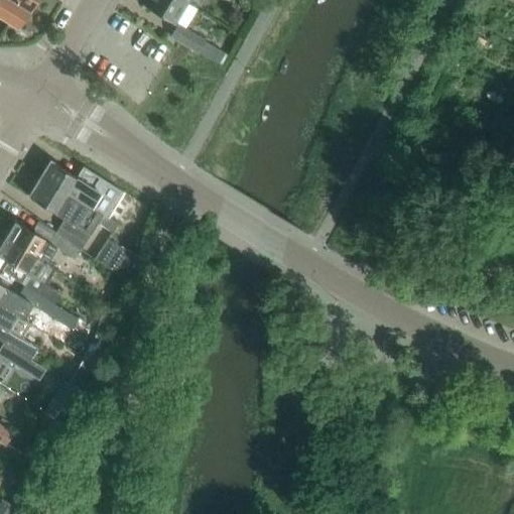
[(12,0),(0,0),(0,16),(21,29),(31,12),(12,0)]
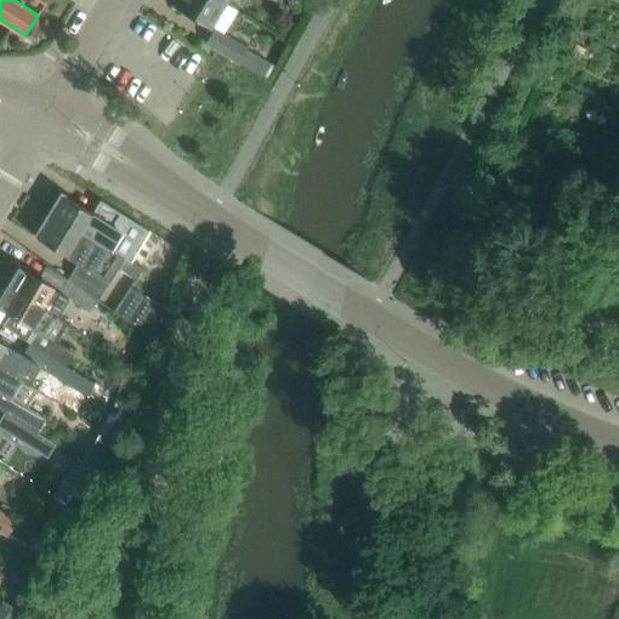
[(15,0),(38,15),(46,0),(15,0)]
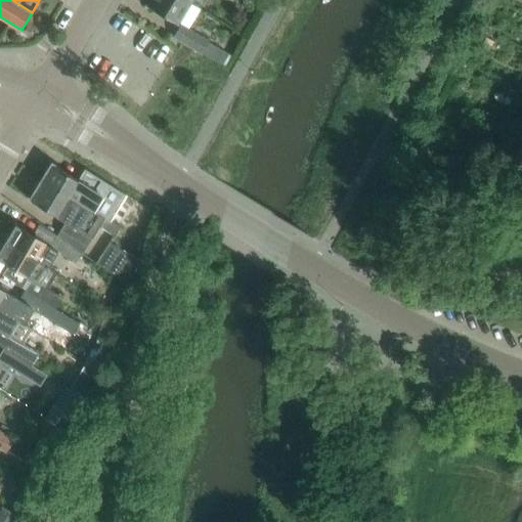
[(177,26),(190,4),(182,0),(153,0),(148,7),(177,26)]
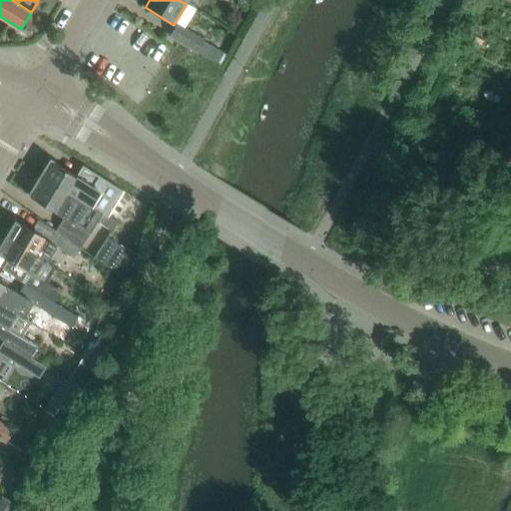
[(179,25),(172,37),(199,53),(219,65),(226,53),(206,42),(206,41),(179,25)]
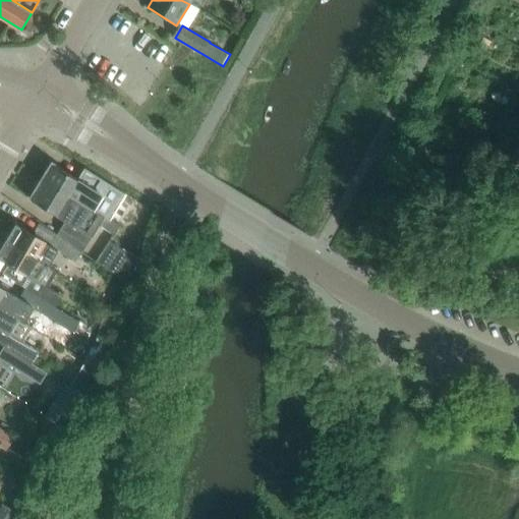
[(52,165),(44,178),(84,205),(110,221),(126,196),(102,181),(87,172),(80,182),(52,165)]
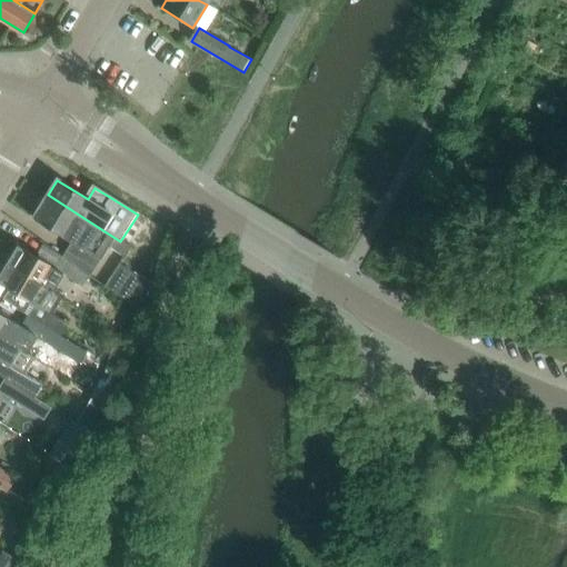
[(92,224),(48,195),(33,218),(72,242),(65,256),(87,272),(91,276),(110,246),(127,257),(132,248),(92,224)]
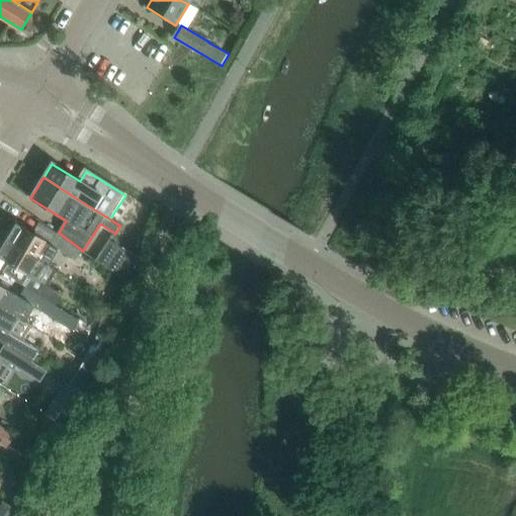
[(72,259),(79,248),(59,233),(52,245),(16,223),(6,239),(49,265),(58,249),(72,259)]
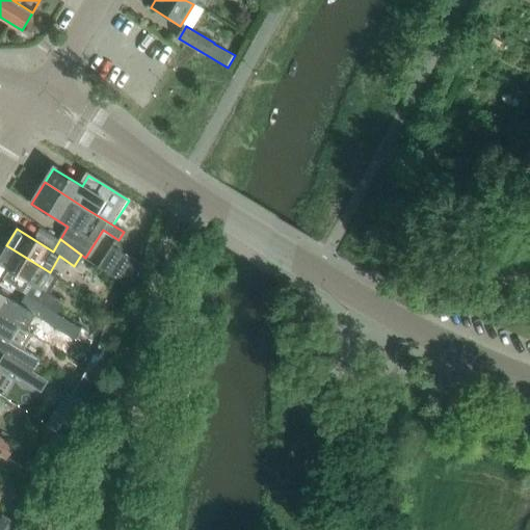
[(6,245),(0,255),(0,262),(11,270),(5,281),(28,295),(28,294),(58,313),(65,302),(51,294),(60,279),(50,272),(6,245)]
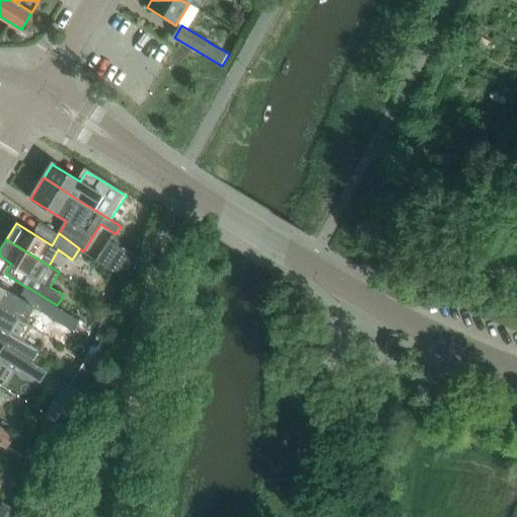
[(136,288),(142,262),(111,242),(97,262),(128,283),(136,288)]
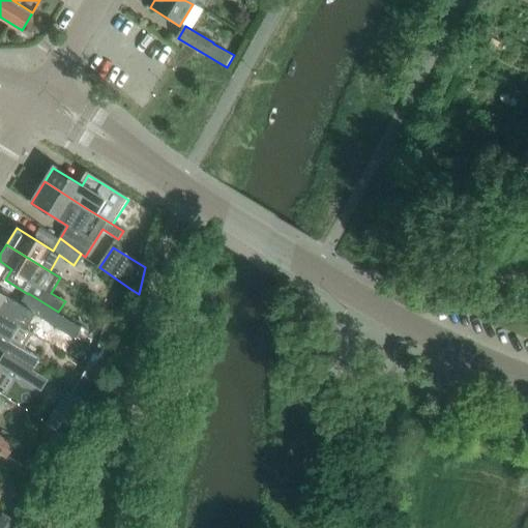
[(58,313),(58,312),(28,293),(28,294),(22,304),(0,291),(0,312),(20,324),(26,328),(35,314),(76,339),(83,327),(58,313)]
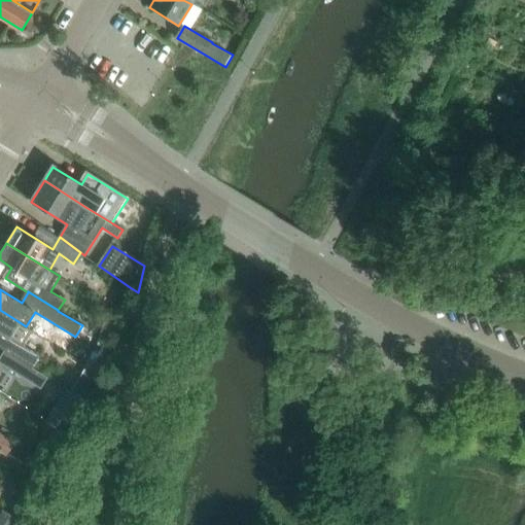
[(10,338),(20,322),(0,310),(0,347),(6,351),(6,350),(34,368),(40,356),(10,338)]
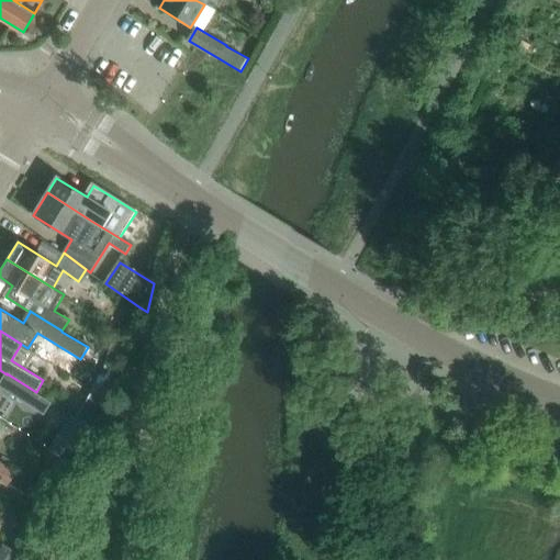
[(7,373),(7,374),(0,383),(0,387),(45,415),(46,412),(53,403),(35,392),(36,392),(7,373)]
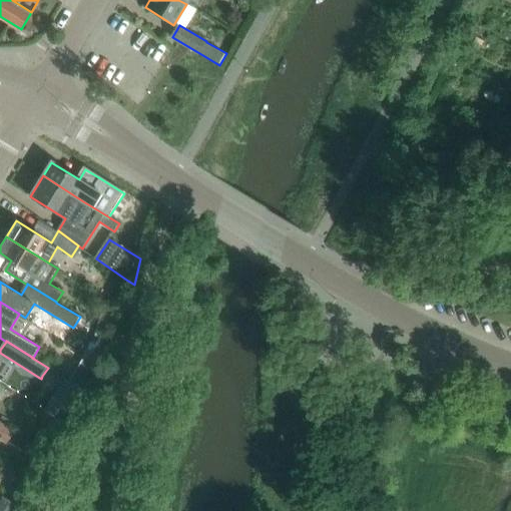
[(86,355),(70,382),(79,389),(95,360),(86,355)]
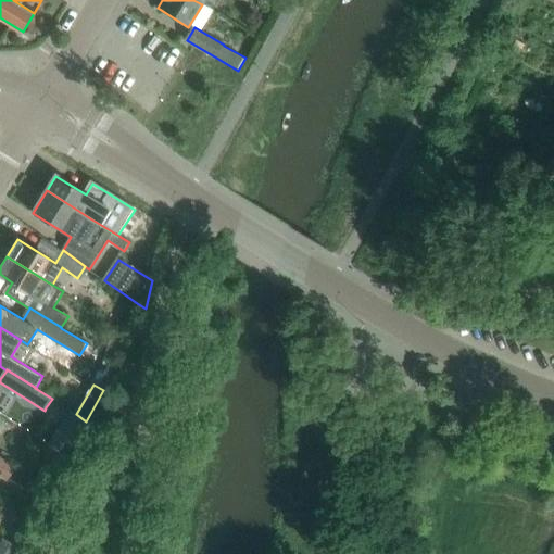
[(76,414),(52,399),(46,407),(67,422),(57,438),(74,448),(87,422),(86,422),(76,414)]
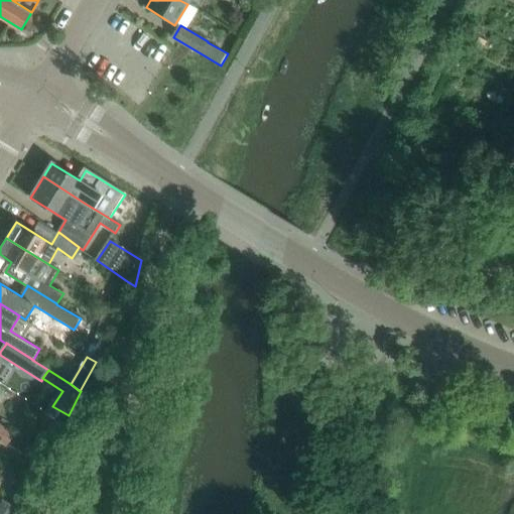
[(0,440),(8,445),(15,433),(0,423),(0,440)]
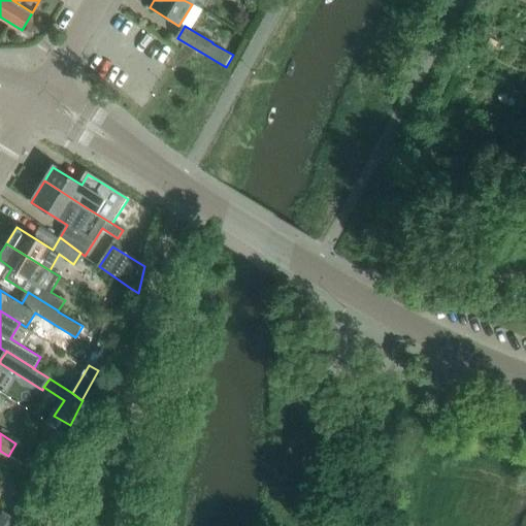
[(39,454),(37,458),(47,464),(48,465),(52,460),(55,453),(43,447),(39,454)]
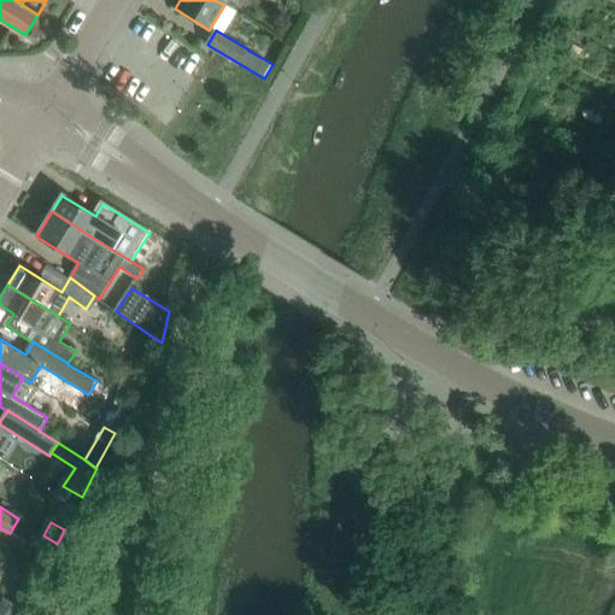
[(36,533),(29,544),(36,549),(44,538),(36,533)]
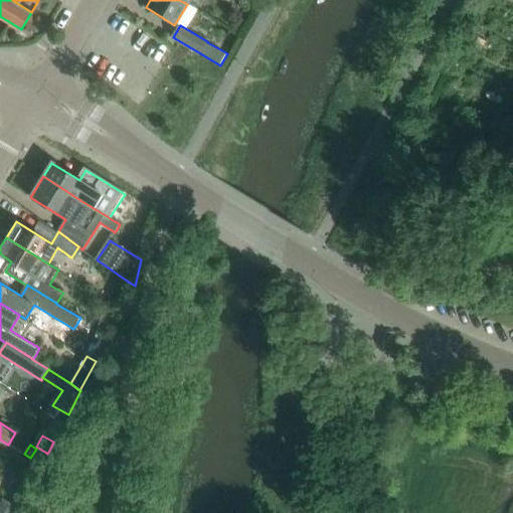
[(13,512),(18,506),(17,505),(0,495),(0,512),(13,512)]
